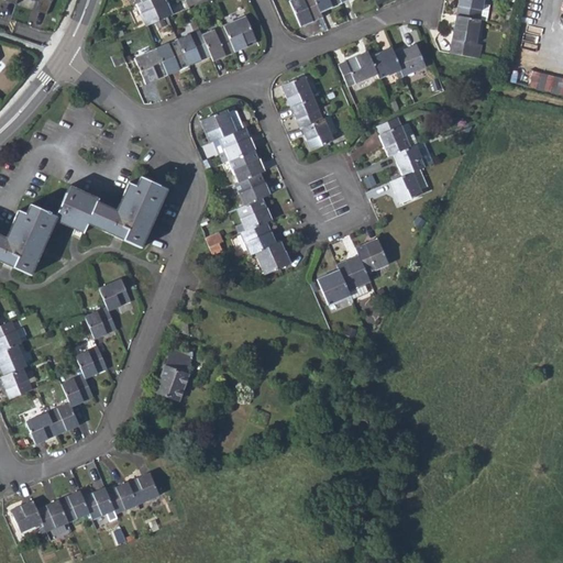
[(47,15),(52,0),(4,0),(4,1),(15,4),(17,0),(33,0),(39,2),(35,11),(47,15)]
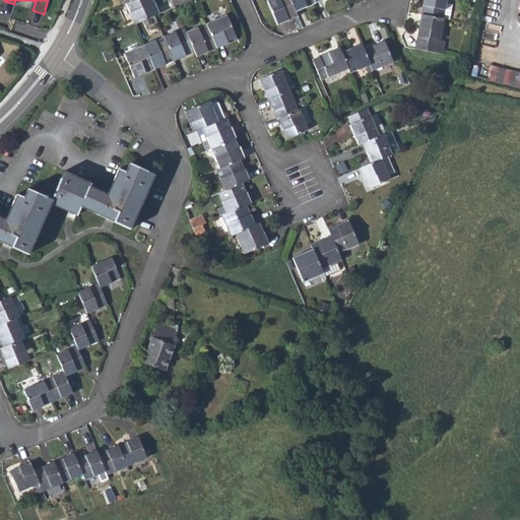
[(158,14),(152,0),(134,0),(126,4),(134,24),(154,15),(158,14)]
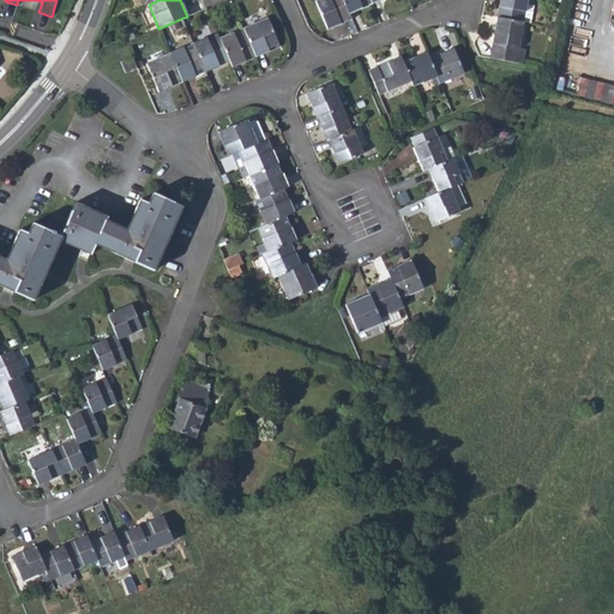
[(350,18),(348,12),(342,0),(315,0),(327,29),(350,18)]
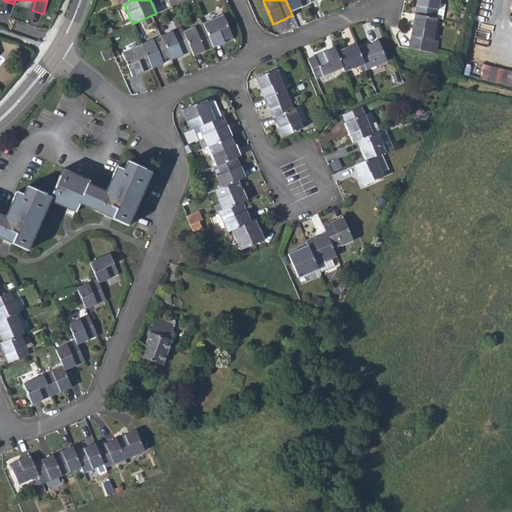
[(285,0),(290,10),(310,2),(309,0),(285,0)]
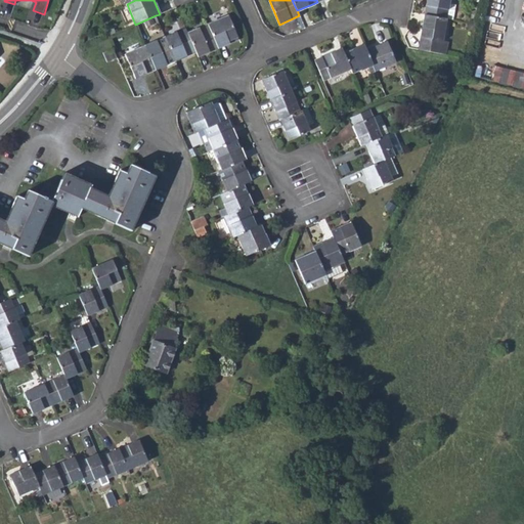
[(446,19),(450,0),(426,0),(424,14),(446,19)]
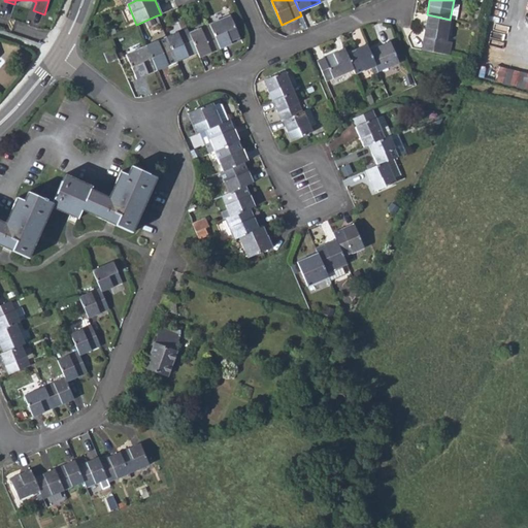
[(446,41),(450,20),(427,14),(424,37),(421,51),(443,54),(446,41)]
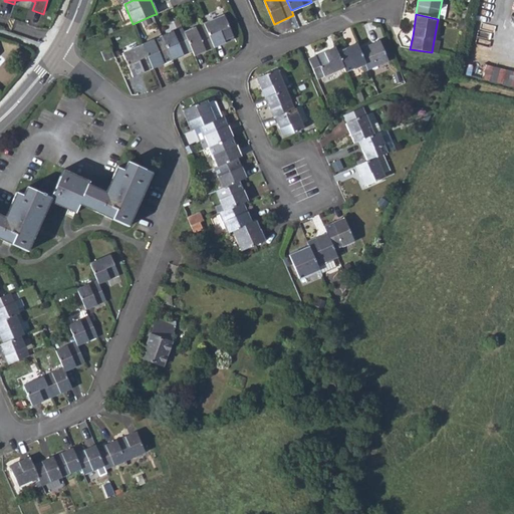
[(224,16),(204,24),(214,47),(233,38),(224,16)]
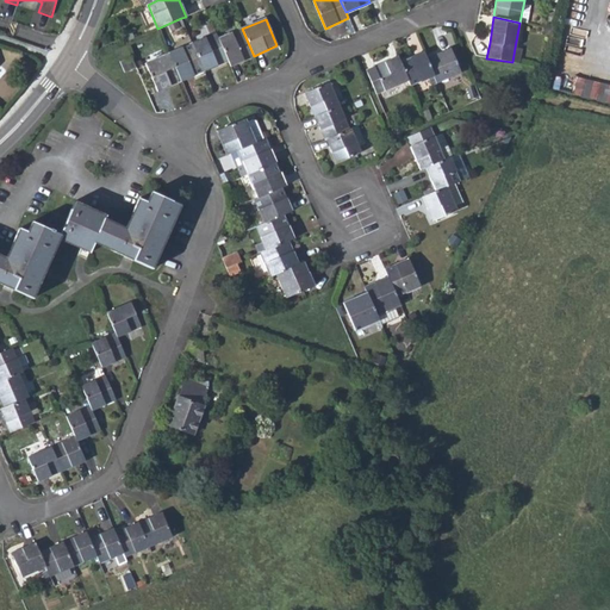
[(242,29),(218,38),(228,61),(230,66),(254,56),(242,29)]
